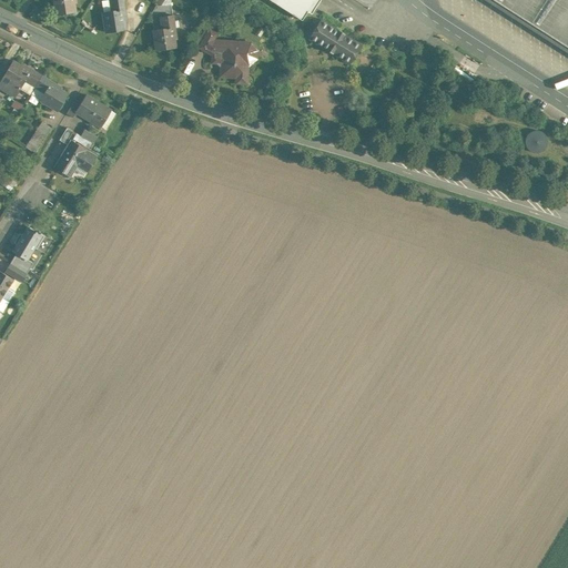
[(53,0),(56,14),(75,11),(72,0),(53,0)]
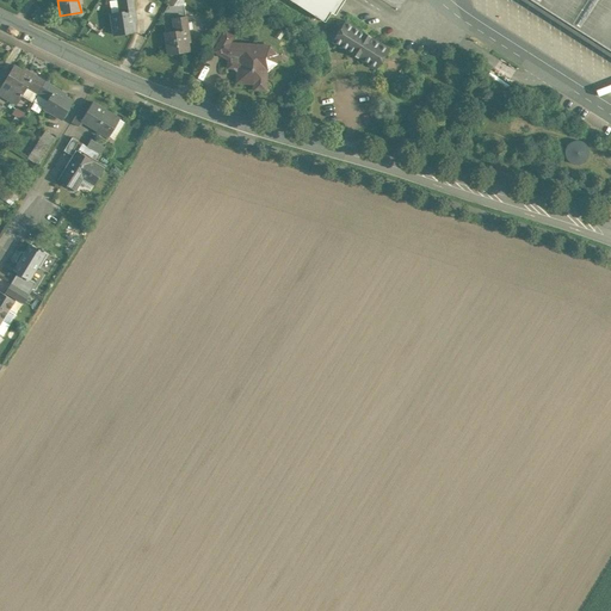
[(135,17),(131,0),(111,0),(109,0),(111,13),(113,36),(135,32),(133,17),(135,17)]
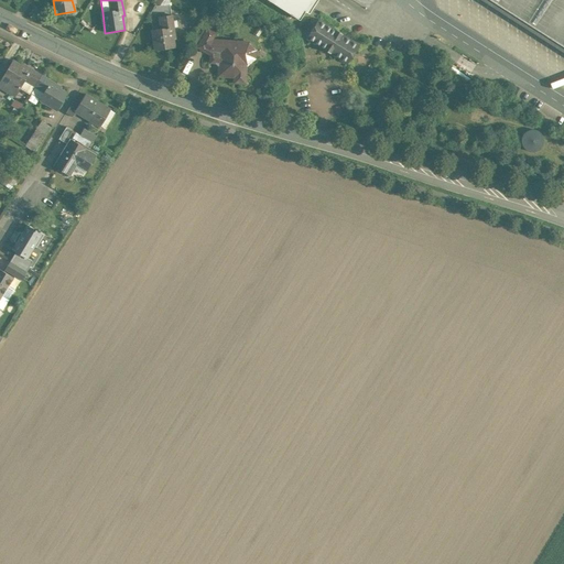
[(150,0),(147,0),(139,14),(145,19),(145,18),(154,2),(150,0)]
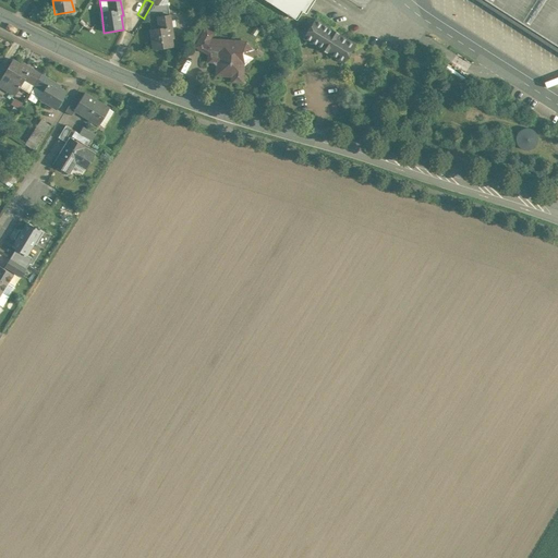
[(308,0),(265,0),(296,20),(308,0)]
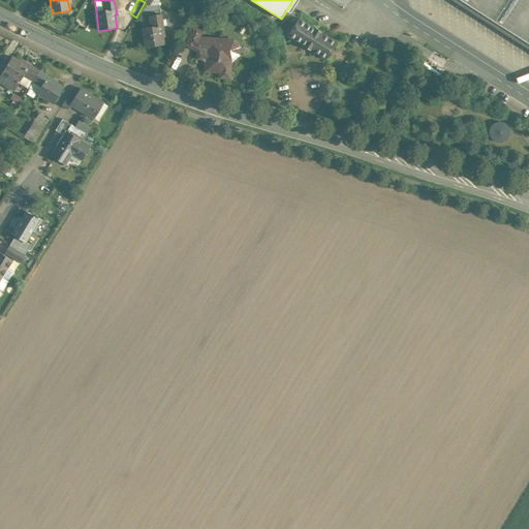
[(528,0),(457,0),(458,4),(466,4),(467,6),(468,6),(468,11),(477,11),(477,17),(486,17),(486,23),(495,23),(495,28),(503,28),(503,30),(505,30),(505,35),(514,35),(514,40),(523,40),(523,47),(528,45),(528,0)]
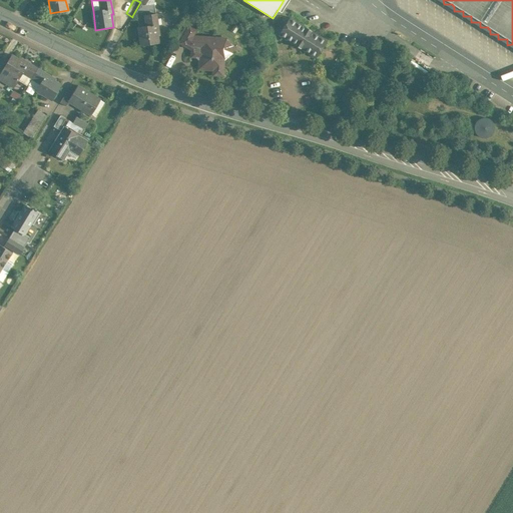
[(154,5),(140,7),(136,12),(136,17),(144,15),(155,14),(154,5)]
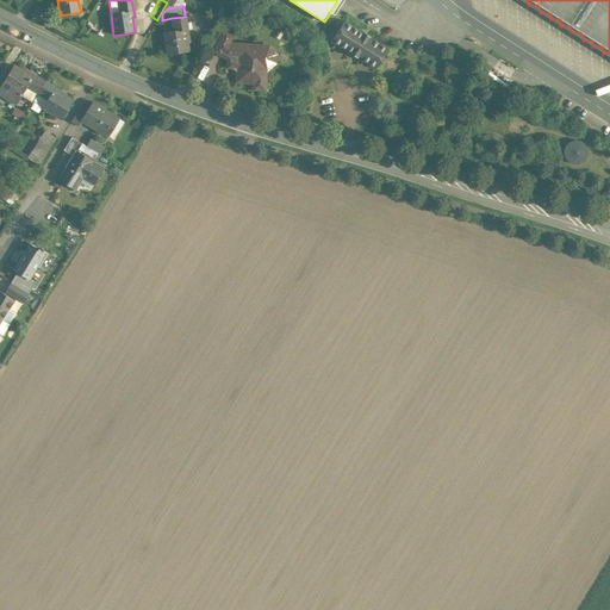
[(185,17),(172,18),(174,31),(165,32),(168,54),(188,51),(186,36),(188,36),(185,17)]
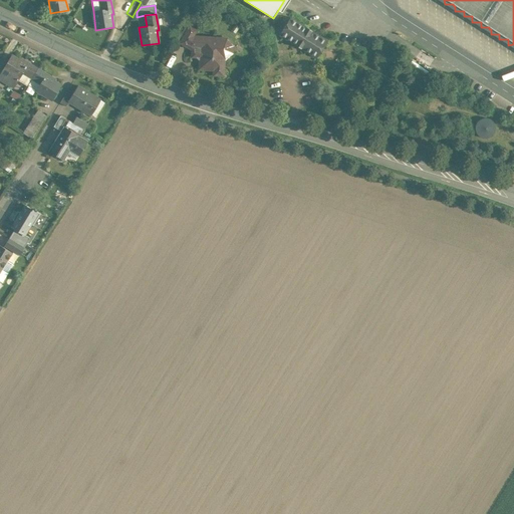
[(327,41),(290,18),(279,35),(316,58),(327,41)]
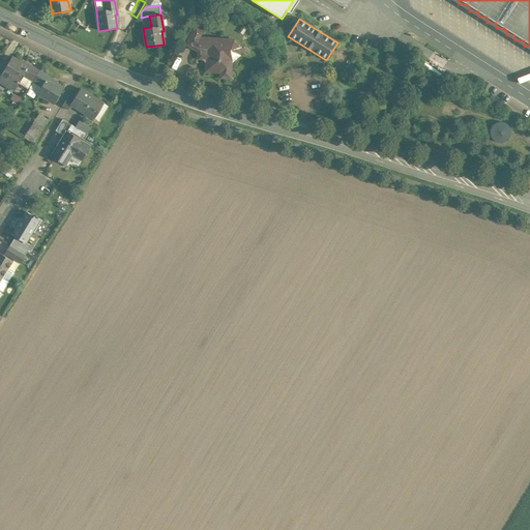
[(195,27),(185,43),(193,48),(199,38),(202,31),(195,27)]
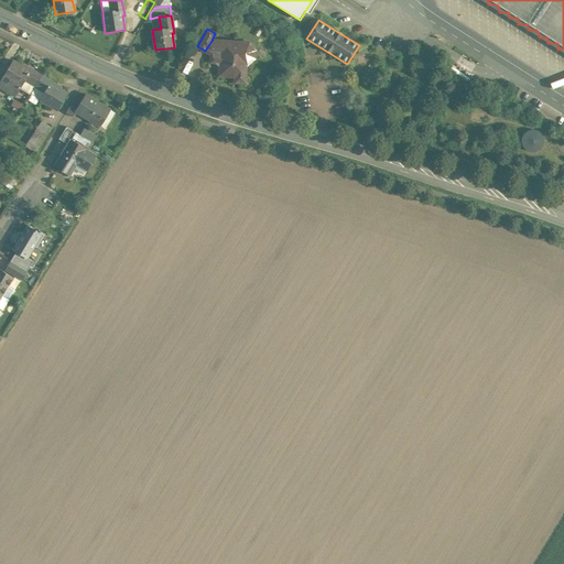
[(235,43),(213,42),(212,41),(205,51),(213,55),(212,60),(218,61),(221,64),(220,75),(236,76),(236,75),(232,75),(232,69),(243,71),(245,60),(249,61),(252,57),(253,51),(250,47),(235,46),(235,43)]
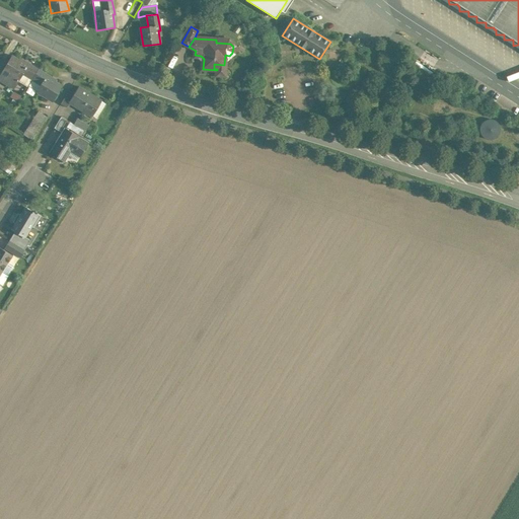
[(22,63),(11,56),(0,74),(0,75),(1,80),(14,88),(18,80),(27,86),(38,69),(23,61),(22,63)]
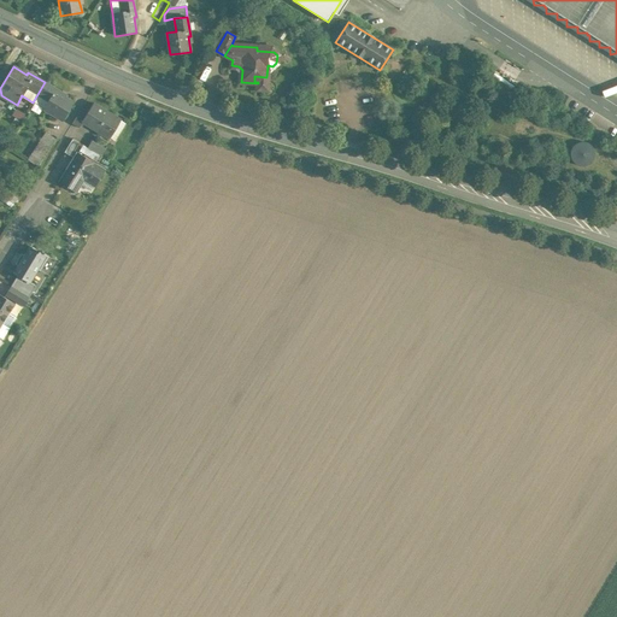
[(515,87),(494,74),(491,78),(511,92),(515,87)]
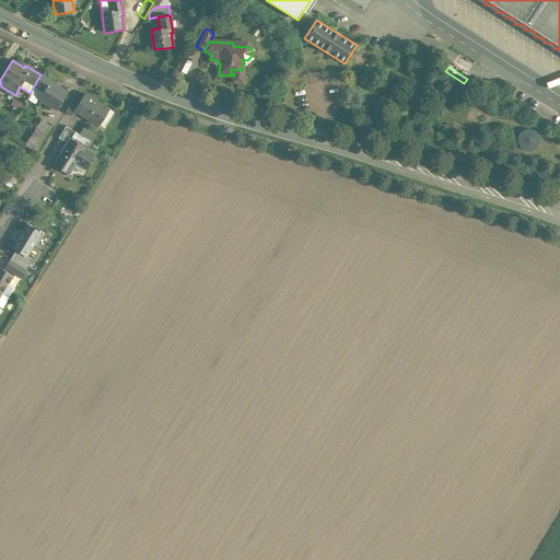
[(378,76),(372,71),(371,73),(372,74),(370,79),(374,82),(378,76)]
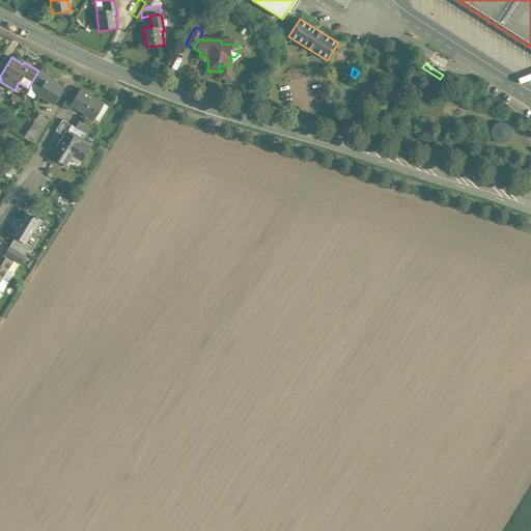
[(53,80),(38,71),(28,88),(54,104),(63,88),(52,81),(53,80)]
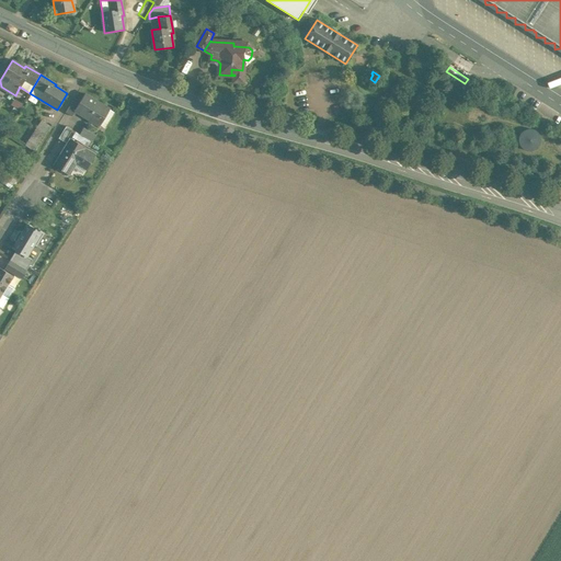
[(110,110),(84,93),(79,103),(75,111),(100,126),(100,125),(104,128),(105,126),(114,112),(110,110)]
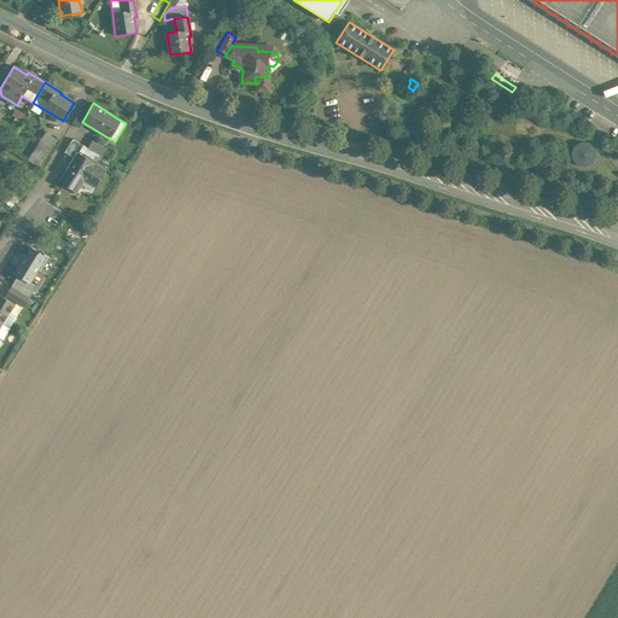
[(80,110),(73,123),(79,128),(82,122),(87,114),(80,110)]
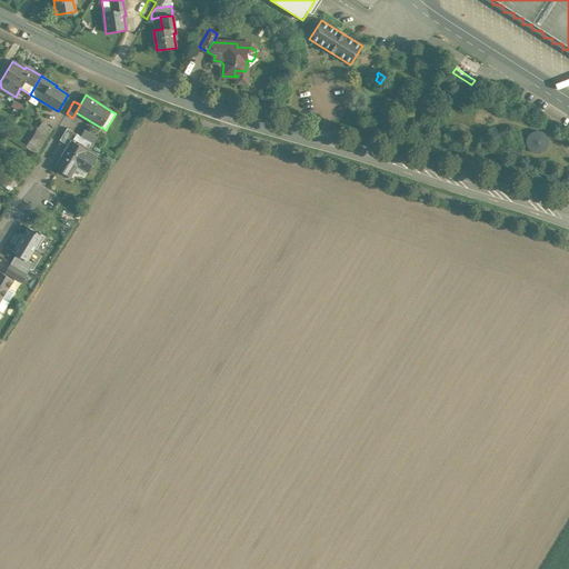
[(51,128),(41,121),(36,131),(45,138),(51,128)]
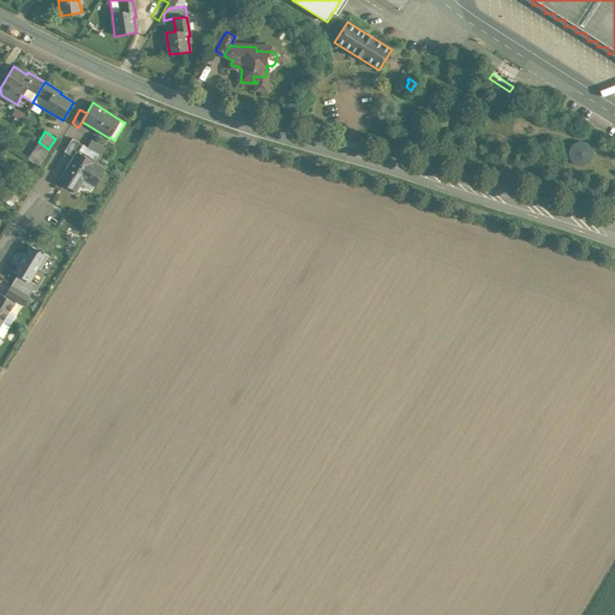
[(79,142),(72,138),(64,151),(71,155),(79,142)]
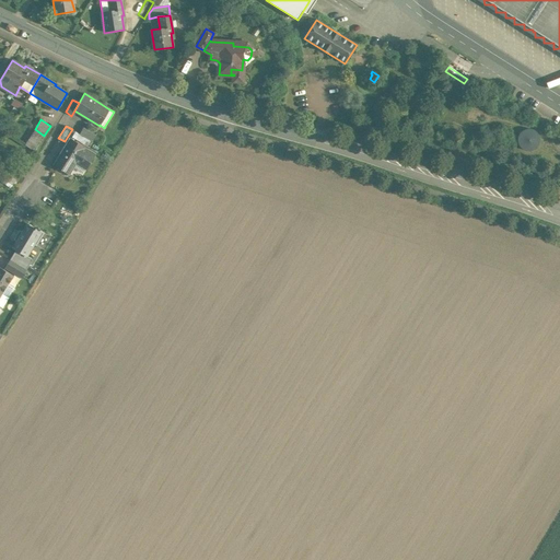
[(95,135),(83,127),(79,133),(92,141),(95,135)]
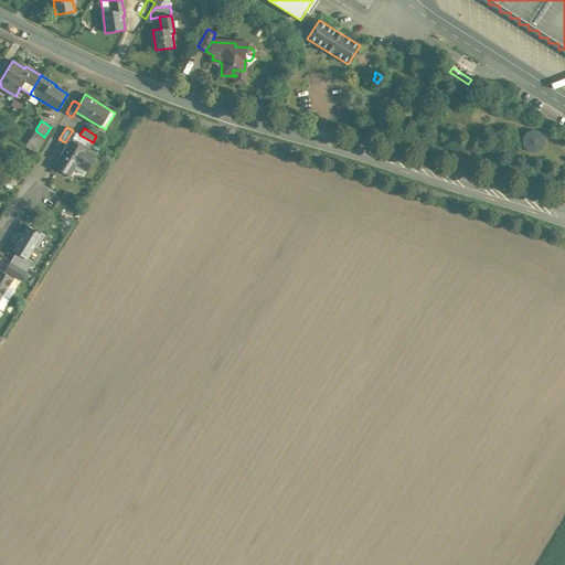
[(522,146),(540,152),(546,135),(530,128),(522,146)]
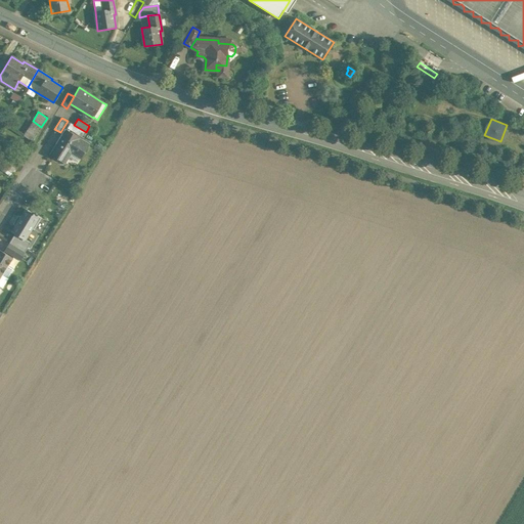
[(41,127),(33,121),(26,131),(27,131),(24,136),(32,141),(41,127)]
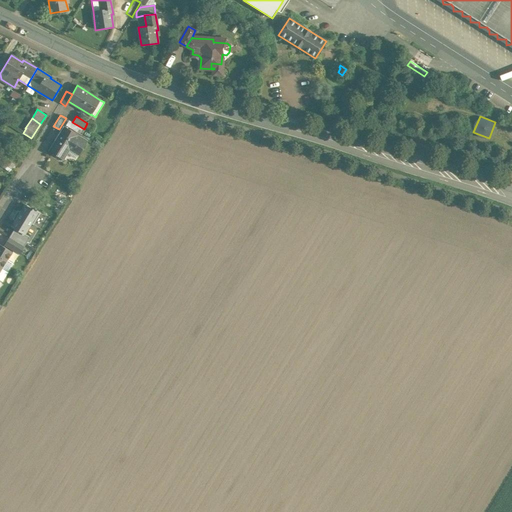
[(86,140),(64,126),(49,150),(63,159),(71,146),(80,151),(86,140)]
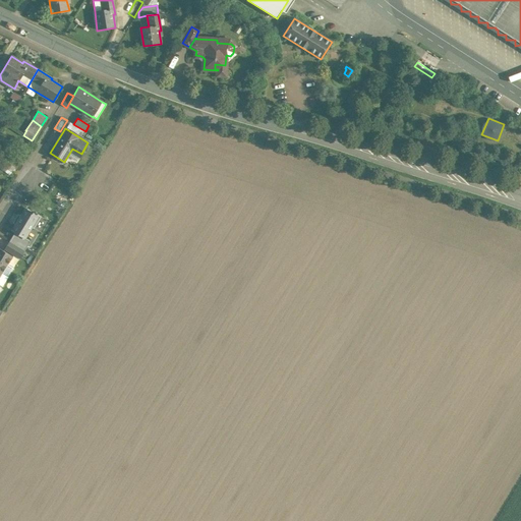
[(9,175),(15,167),(6,161),(0,169),(9,175)]
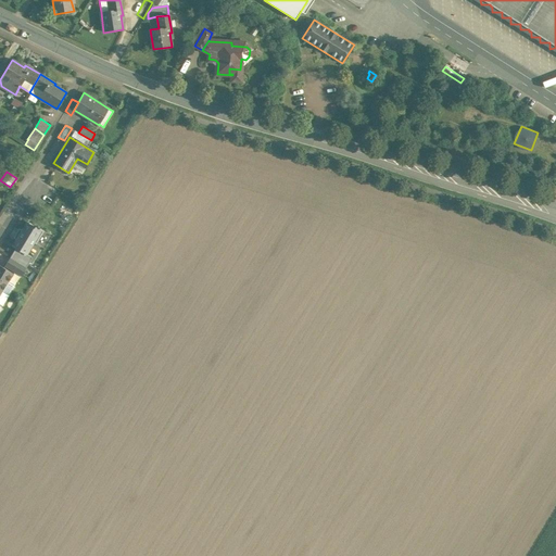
[(42,230),(26,222),(11,247),(15,249),(27,255),(35,242),(42,230)]
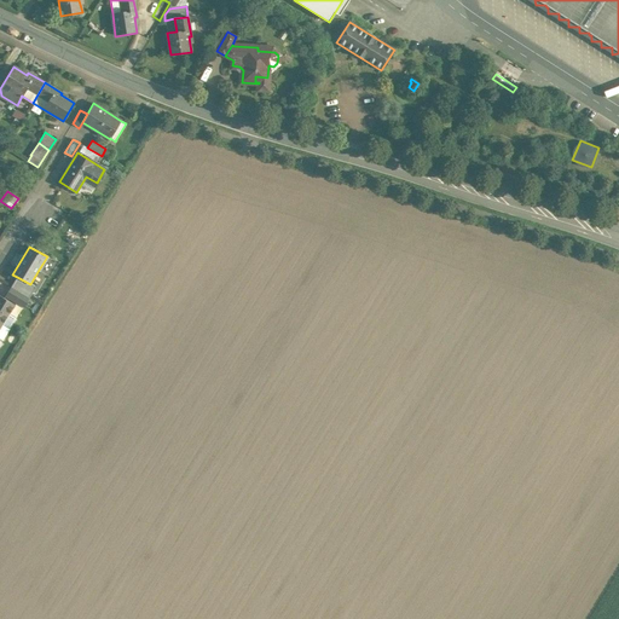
[(57,264),(47,256),(39,270),(50,277),(57,264)]
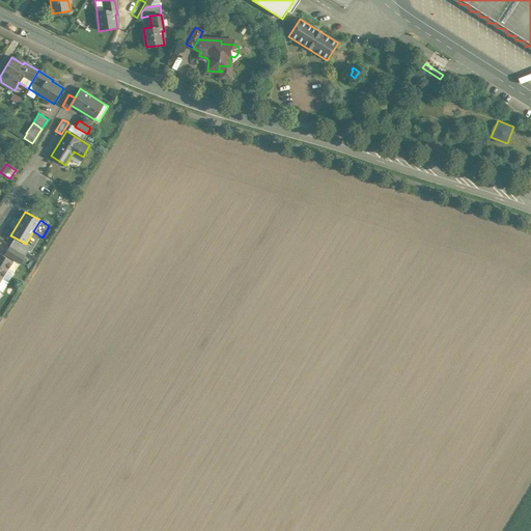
[(15,238),(9,246),(25,255),(30,246),(26,244),(15,238)]
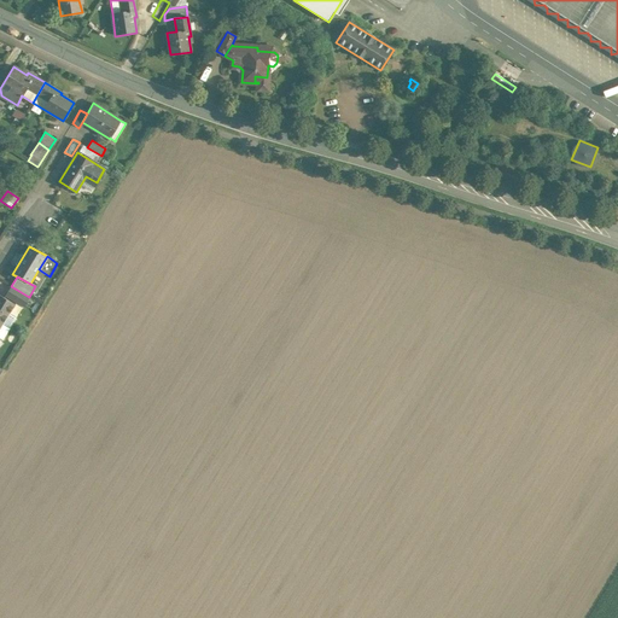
[(29,297),(11,286),(5,295),(24,307),(29,297)]
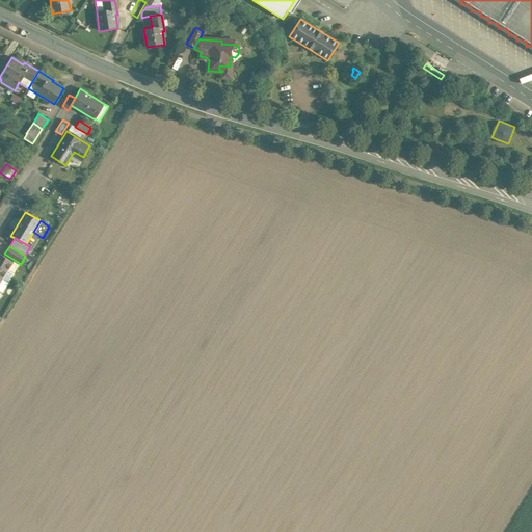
[(12,261),(0,254),(0,277),(7,283),(14,273),(7,270),(12,261)]
